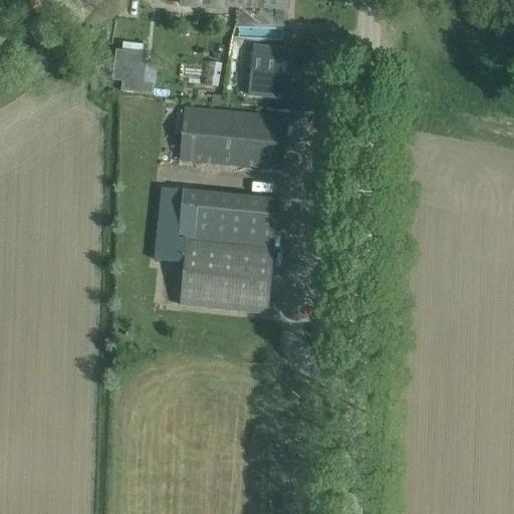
[(288,9),(289,9),(289,0),(181,0),(181,4),(238,7),(288,9)]
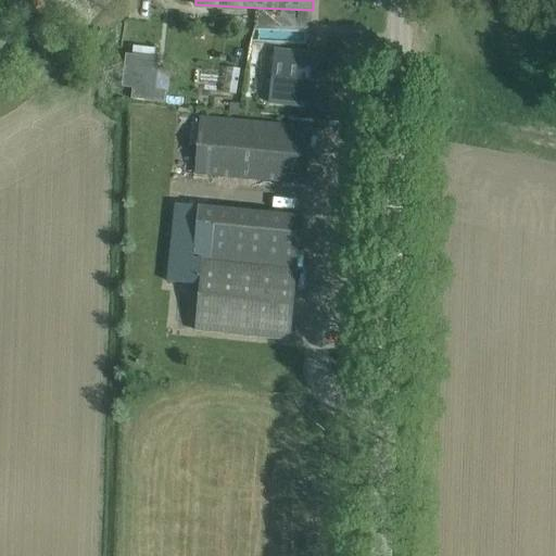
[(274,51),(268,103),(311,108),(317,55),(274,51)]
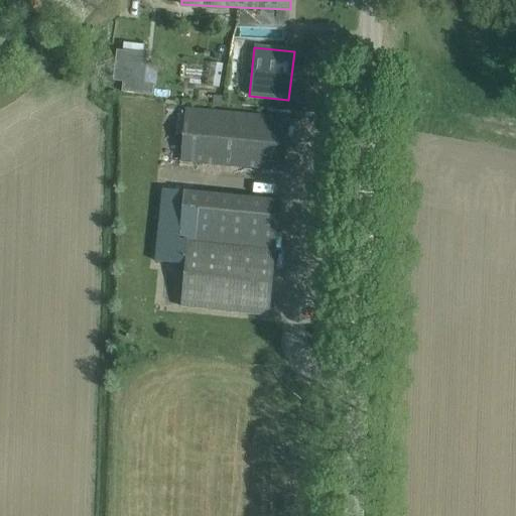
[(117,50),(114,82),(123,83),(122,93),(152,96),(153,86),(143,85),(147,53),(117,50)]
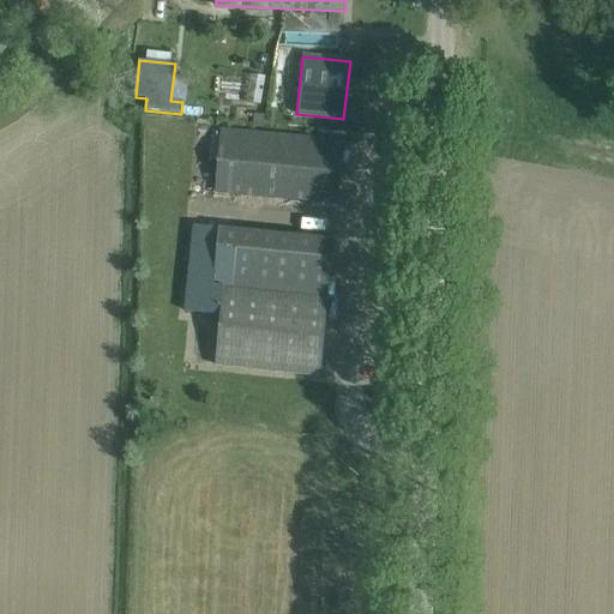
[(343,142),(319,139),(222,128),(216,190),(337,203),(343,142)]
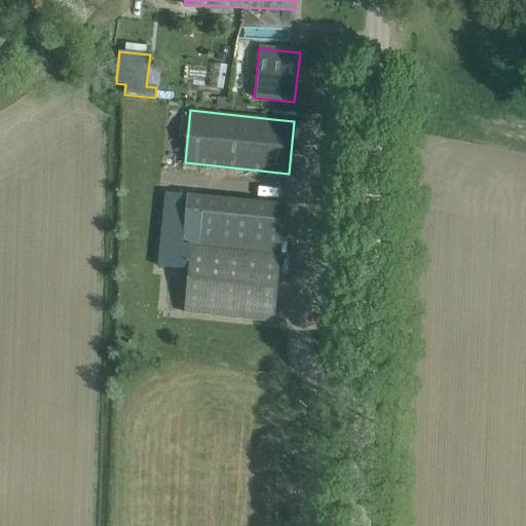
[(166,192),(159,265),(188,268),(191,245),(183,243),(183,241),(186,214),(187,194),(166,192)]
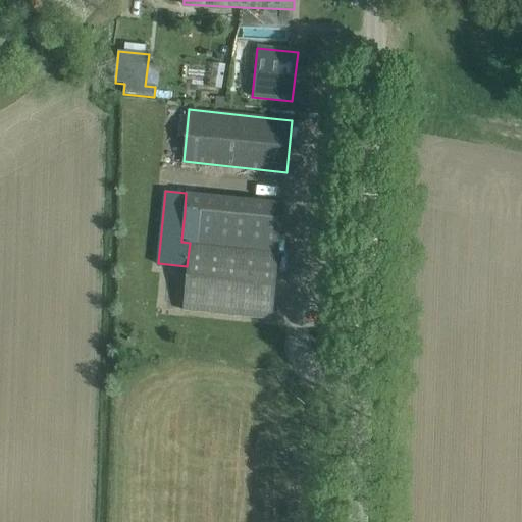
[(190,243),(278,252),(283,203),(186,193),(185,212),(181,240),(181,242),(190,243)]
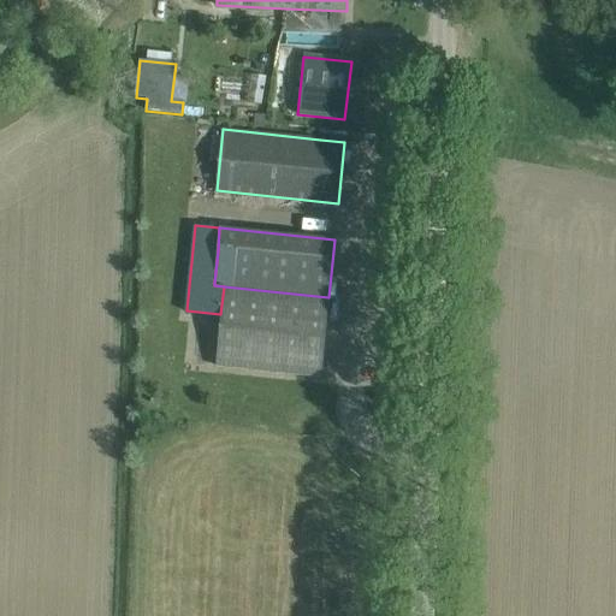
[(329,297),(224,286),(220,314),(215,366),(321,377),(329,297)]
